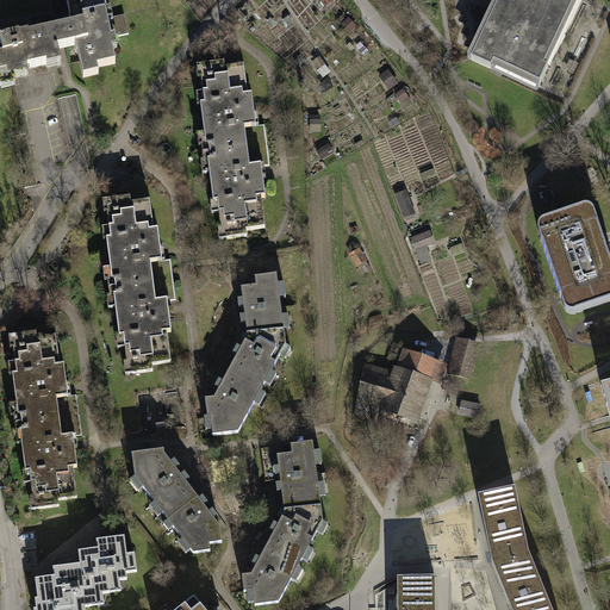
[(101,1),(100,0),(66,0),(69,13),(73,26),(70,27),(75,45),(79,44),(80,54),(78,54),(82,78),(99,73),(98,67),(116,62),(112,47),(107,47),(105,38),(128,33),(124,16),(104,20),(101,13),(107,12),(105,0),(101,1)]
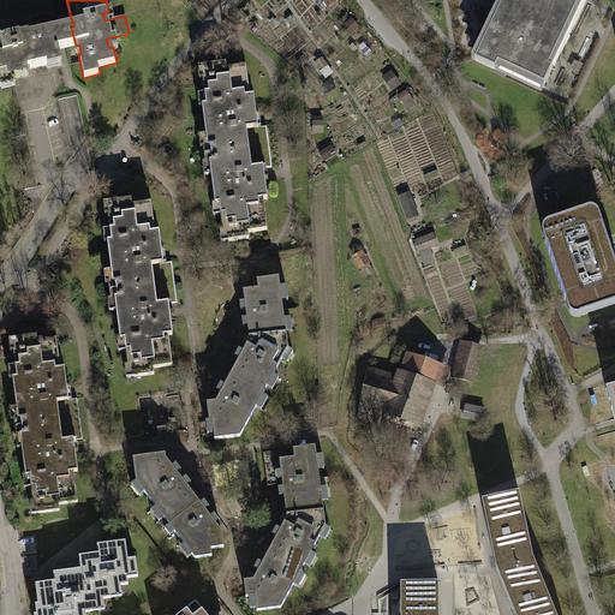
[(499,0),(470,61),(489,70),(493,64),(538,87),(547,70),(543,69),(574,0),(499,0)]
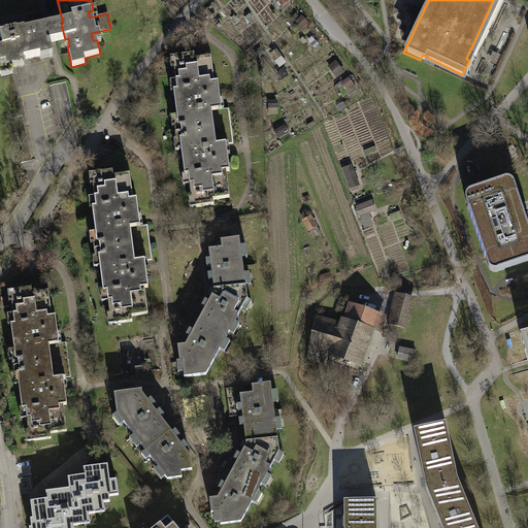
[(301,15),(295,23),(301,30),(308,23),(301,15)]
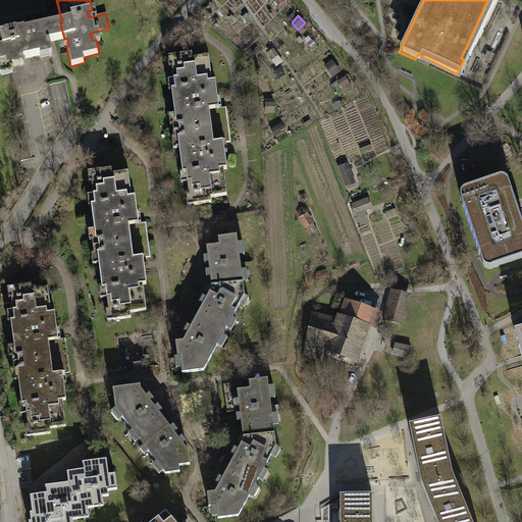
[(52,41),(64,39),(60,23),(49,25),(27,31),(24,31),(24,33),(16,35),(16,32),(0,34),(0,36),(2,47),(0,47),(0,73),(2,73),(1,70),(12,68),(11,61),(27,58),(40,56),(40,53),(51,51),(49,42),(52,41)]
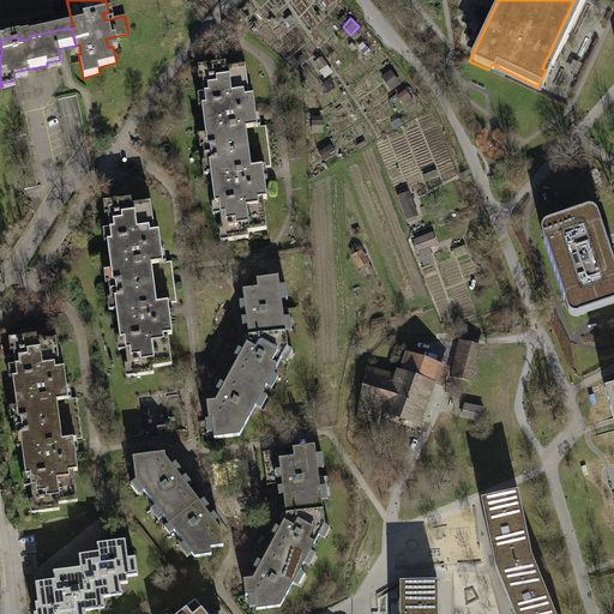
[(319,58),(314,60),(321,70),(326,66),(319,58)]
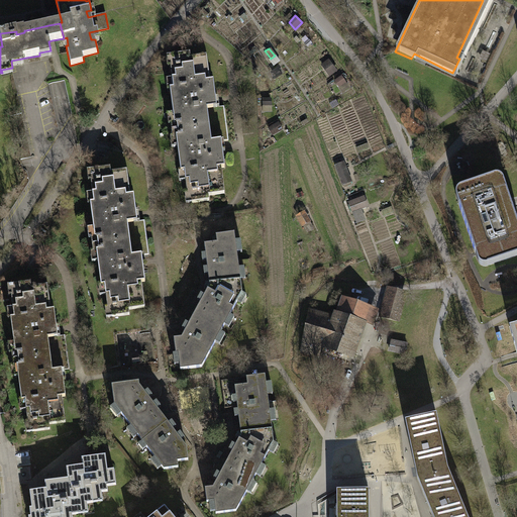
[(190,53),(167,55),(168,66),(171,66),(173,79),(166,80),(167,90),(171,89),(173,114),(165,114),(166,124),(170,124),(171,137),(168,137),(170,149),(178,148),(180,172),(177,172),(178,182),(186,181),(187,192),(183,193),(184,203),(210,200),(209,195),(225,193),(222,167),(224,166),(222,147),(221,139),(211,140),(207,106),(217,105),(217,100),(214,79),(210,79),(207,56),(190,57),(190,53)]
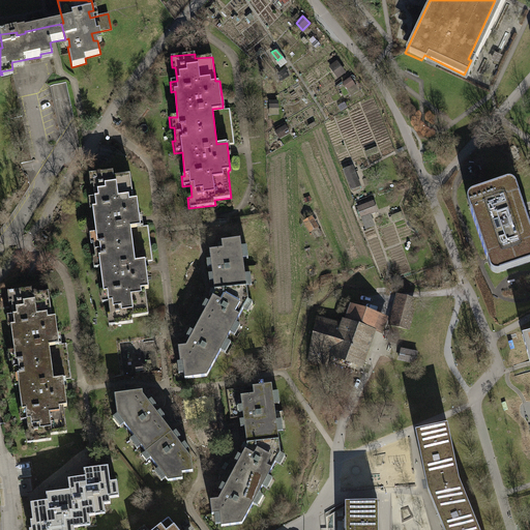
[(336,61),(331,65),(337,74),(344,69),(336,61)]
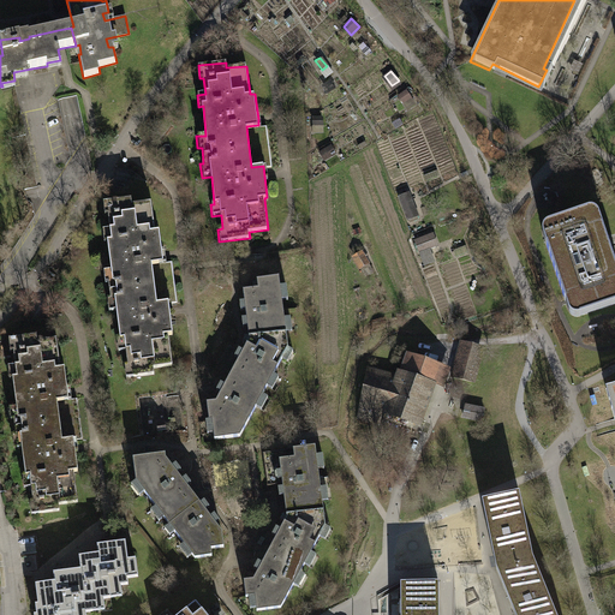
[(407,191),(396,197),(408,220),(419,215),(407,191)]
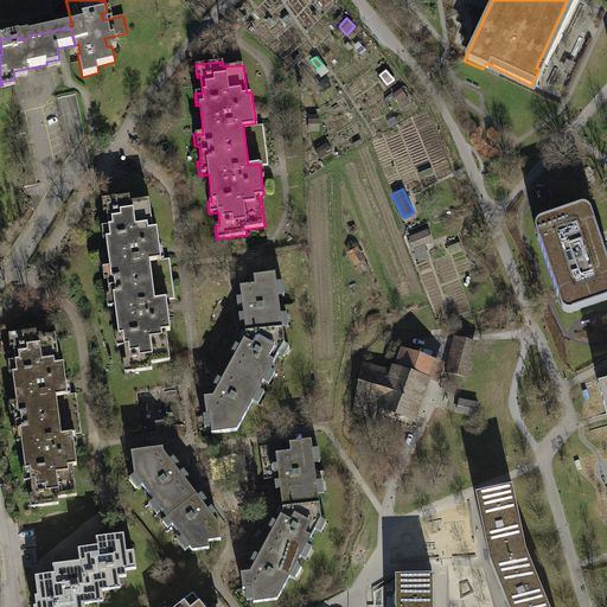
[(127,195),(101,198),(102,210),(104,210),(107,224),(101,225),(102,240),(106,240),(110,267),(101,268),(102,279),(106,278),(108,294),(106,295),(107,306),(114,305),(119,333),(114,334),(115,345),(125,344),(127,360),(122,360),(123,371),(151,368),(149,362),(170,359),(165,327),(170,327),(167,306),(166,300),(173,299),(167,259),(161,260),(160,250),(157,225),(153,225),(148,198),(128,202),(127,195)]
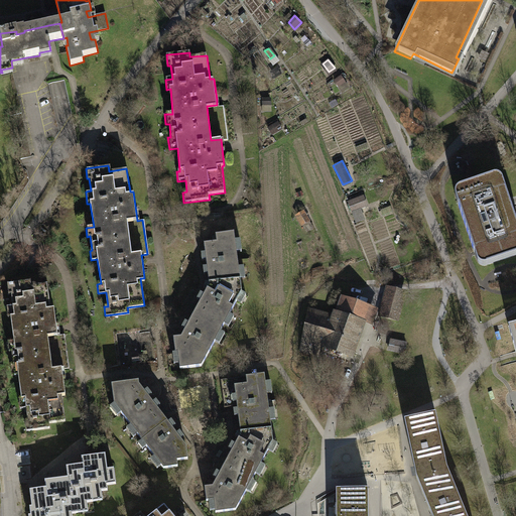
[(493,176),(458,188),(455,190),(455,194),(456,198),(475,256),(476,259),(477,263),(481,264),(486,264),(515,254),(515,226),(514,220),(512,215),(510,207),(507,200),(500,178),(498,176),(493,176)]
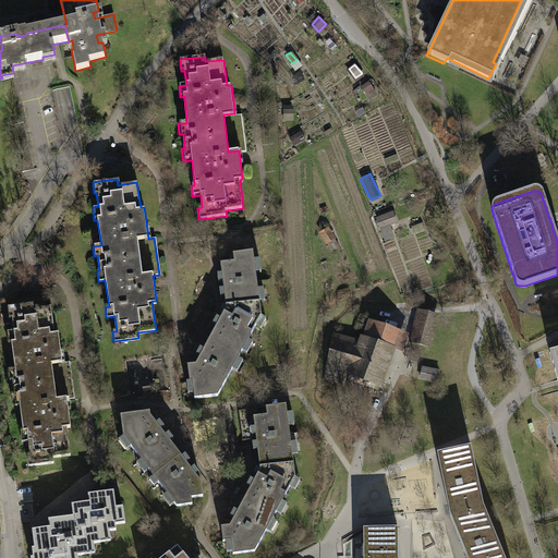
[(393,210),(375,217),(385,240),(396,235),(391,225),(398,222),(393,210)]
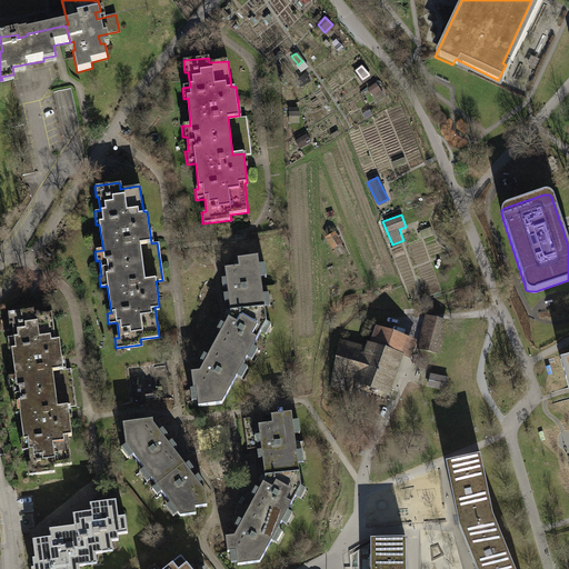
[(336,231),(326,237),(339,256),(346,251),(341,245),(343,243),(336,231)]
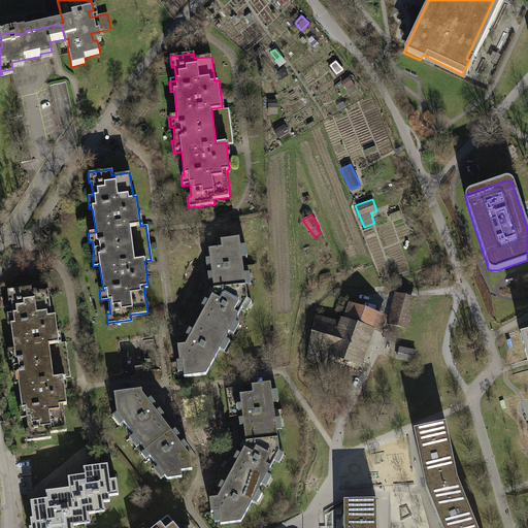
[(250,301),(246,299),(244,284),(251,284),(249,272),(243,273),(241,256),(246,256),(245,245),(239,245),(238,237),(220,239),(221,248),(208,249),(209,258),(205,259),(206,266),(209,266),(210,271),(206,272),(206,276),(206,281),(211,279),(212,288),(209,289),(206,294),(210,296),(207,300),(204,299),(203,301),(200,305),(204,307),(193,330),(188,328),(186,331),(184,335),(188,337),(185,344),(176,345),(179,361),(175,361),(177,372),(183,371),(184,377),(205,373),(219,349),(224,352),(230,341),(224,339),(228,331),(234,334),(239,324),(235,321),(241,308),(245,310),(250,301)]
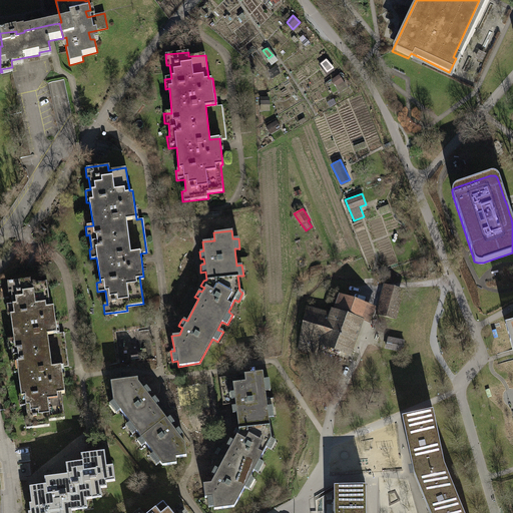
[(11,303),(4,304),(6,313),(9,313),(14,348),(16,348),(18,360),(15,360),(20,396),(18,396),(19,406),(24,405),(26,417),(23,417),(25,427),(47,424),(47,419),(64,417),(60,392),(64,391),(61,372),(63,372),(62,366),(67,365),(63,332),(56,333),(52,304),(48,304),(45,281),(28,283),(28,278),(6,281),(7,291),(10,290),(11,303)]
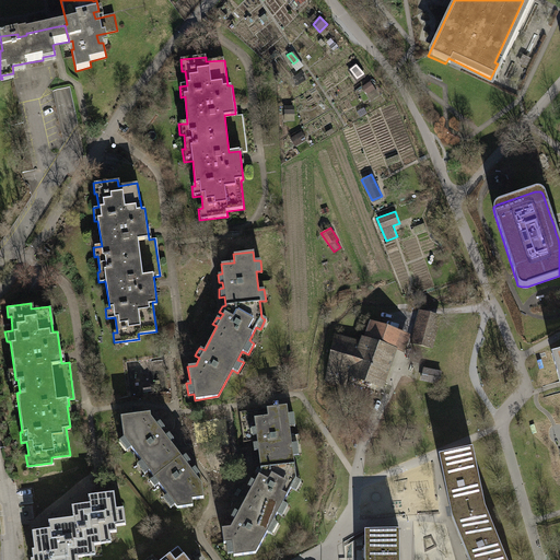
[(419,310),(410,343),(431,350),(440,315),(419,310)]
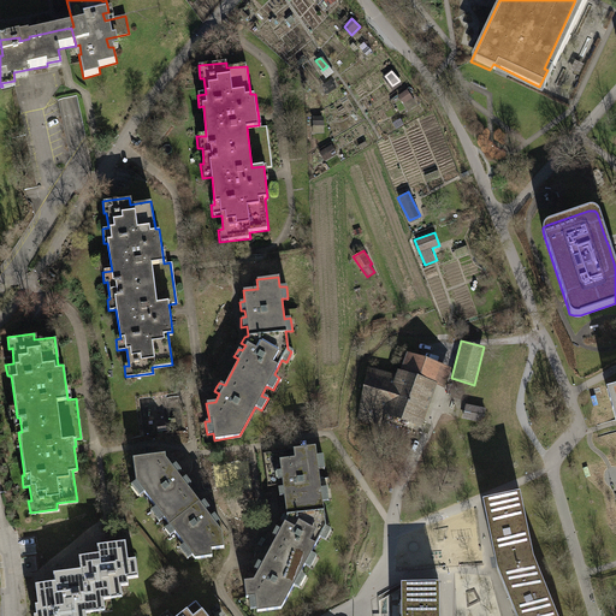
[(367,367),(353,419),(377,426),(381,413),(424,426),(437,384),(444,386),(450,366),(407,353),(402,369),(397,368),(395,374),(367,367)]
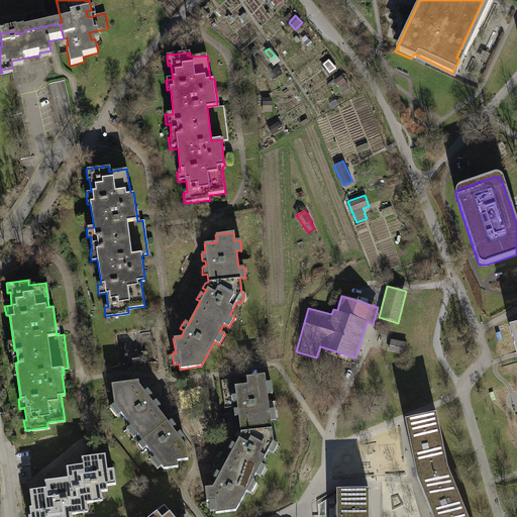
[(407,342),(390,338),(388,351),(404,354),(407,342)]
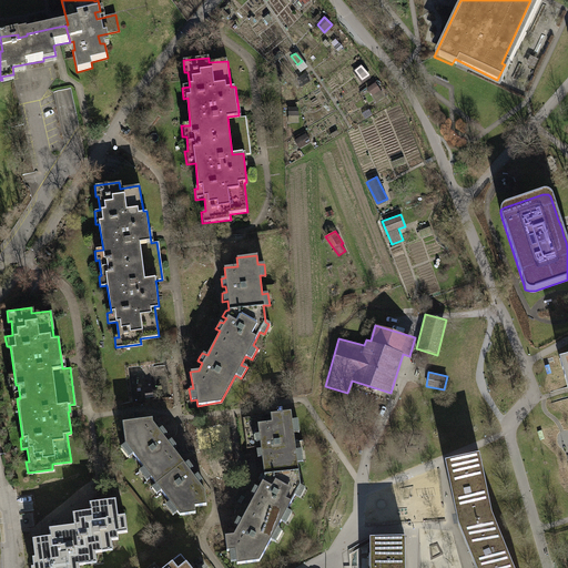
[(262,455),(264,477),(298,473),(297,460),(304,459),(302,447),(295,447),(293,430),(298,430),(297,418),(293,418),(291,411),(270,414),(242,417),(246,449),(256,447),(257,453),(257,456),(262,455)]
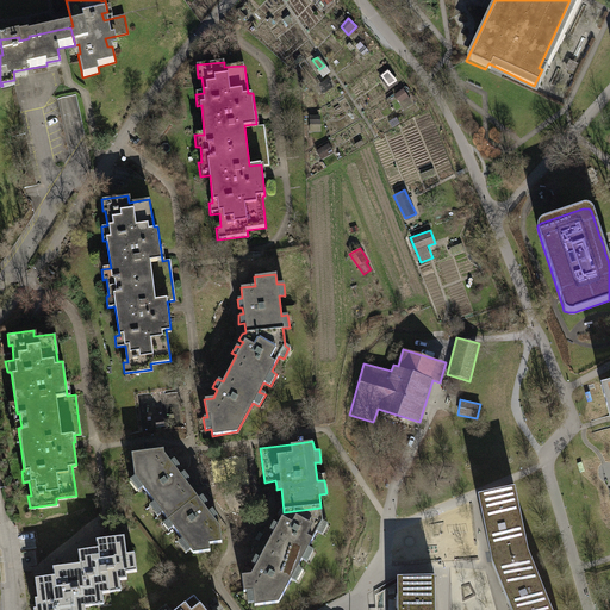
[(135,477),(168,520),(197,497),(165,455),(165,450),(131,454),(135,477)]
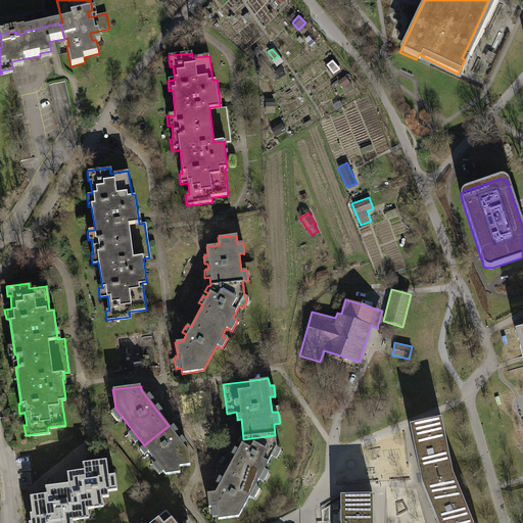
[(472,522),(452,474),(440,420),(409,426),(414,452),(420,484),(433,517),(435,522),(472,522)]
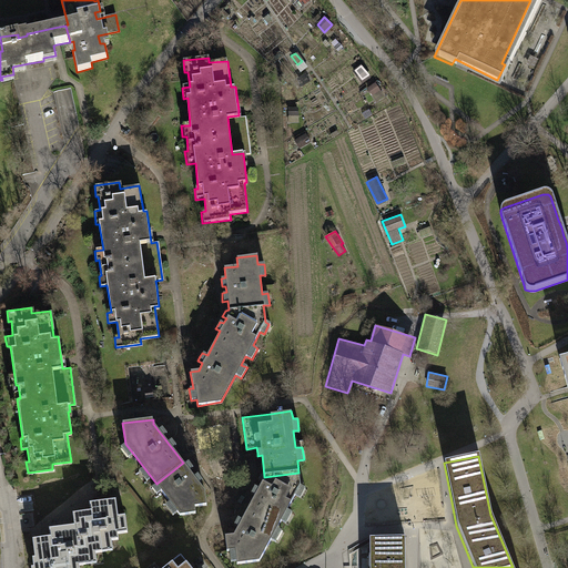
[(204,489),(183,463),(156,484),(180,516),(195,514),(194,507),(206,505),(204,489)]
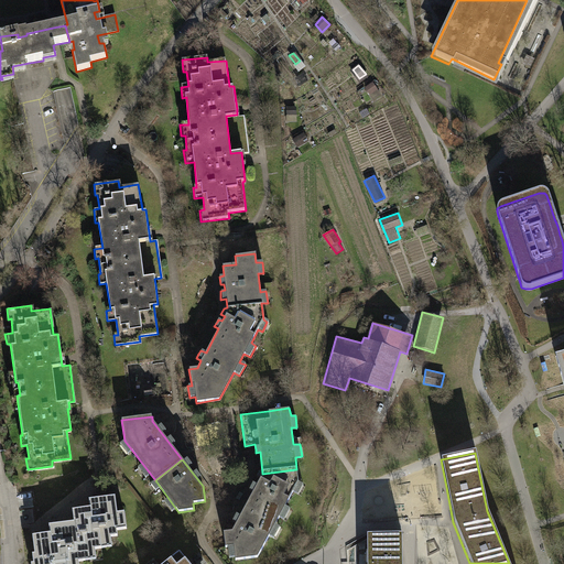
[(253,489),(245,509),(275,523),(279,516),(284,519),(290,507),(284,505),(292,490),(297,492),(302,483),(299,480),(296,469),(262,474),(258,483),(253,480),(251,484),(249,488),(253,489)]
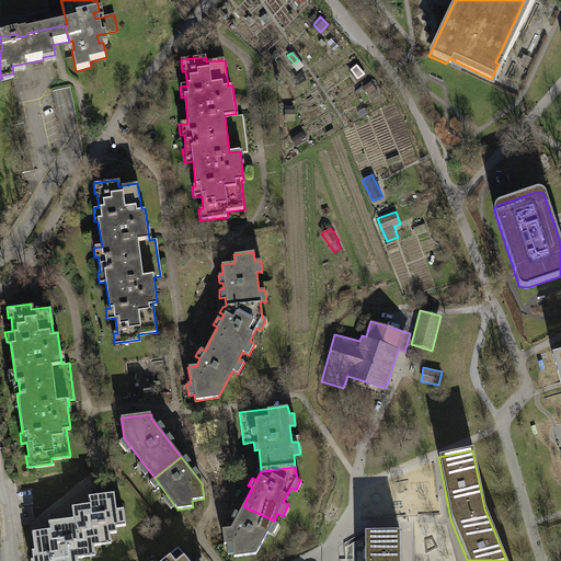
[(49,528),(32,530),(34,549),(31,549),(32,559),(30,559),(30,560),(77,560),(77,557),(94,554),(93,544),(110,541),(109,533),(116,531),(115,525),(125,524),(123,508),(115,510),(113,492),(88,495),(89,503),(70,505),(72,517),(48,521),(49,528)]
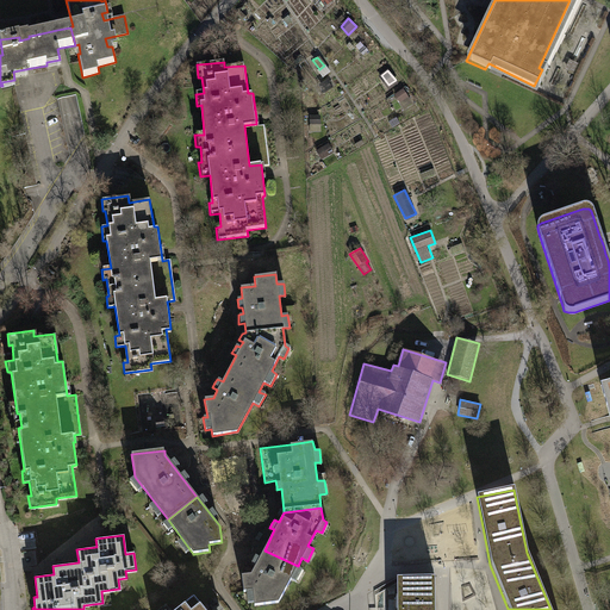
[(302,570),(298,566),(265,551),(260,556),(256,554),(254,558),(251,562),(255,565),(250,574),(241,576),(243,592),(251,591),(254,604),(279,601),(291,578),(297,580),(302,570)]
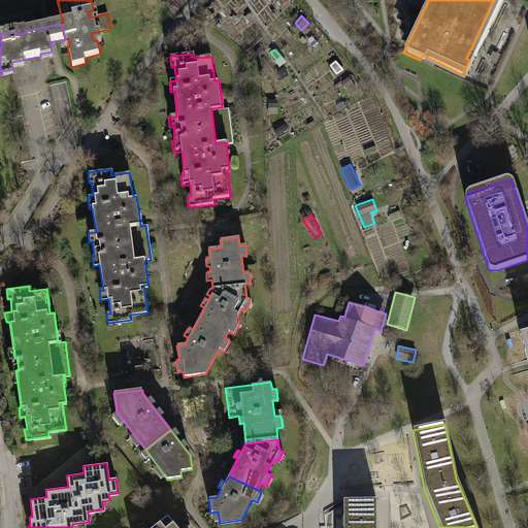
[(344,500),(343,527),(376,527),(377,517),(377,500),(344,500)]
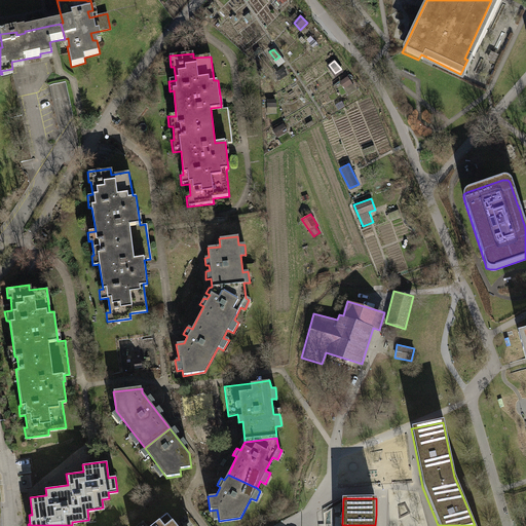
[(175,525),(165,515),(152,525),(175,525)]
